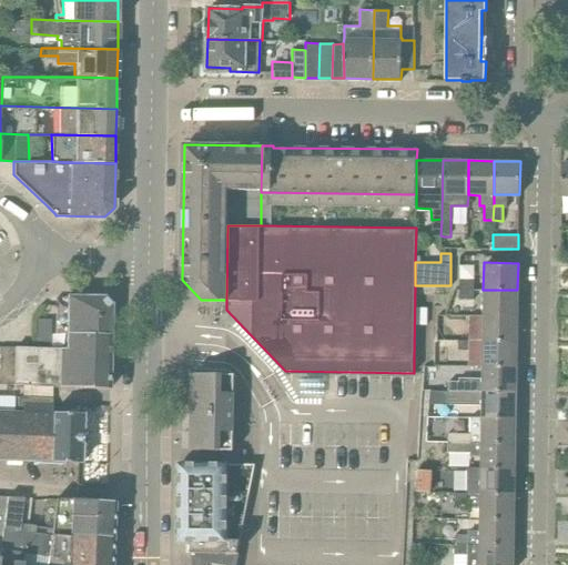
[(458,289),(474,289),(474,280),(459,280),(458,289)]
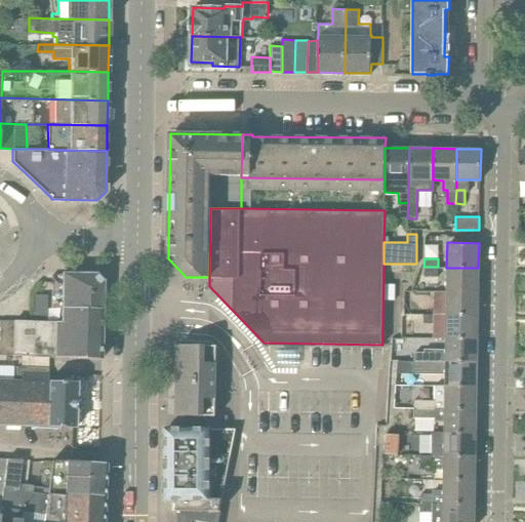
[(423,276),(427,276),(438,276),(438,267),(423,267),(423,276)]
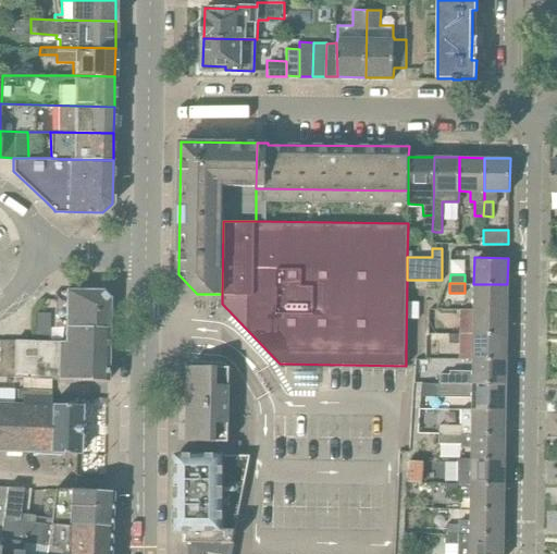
[(507,284),(473,284),(473,297),(473,308),(507,309),(507,284)]
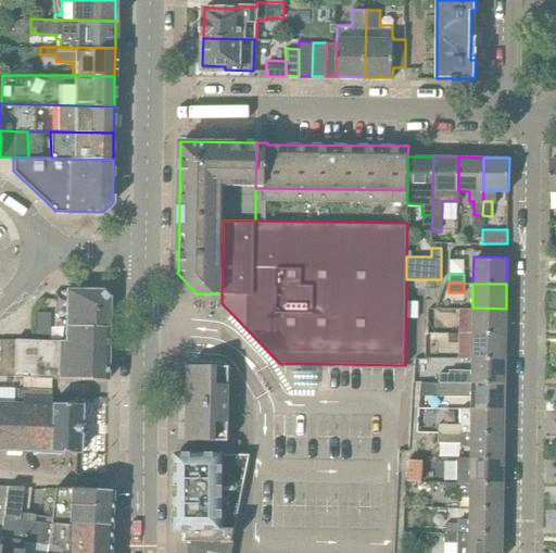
[(79,327),(109,327),(110,296),(103,289),(66,289),(65,324),(79,324),(79,327)]
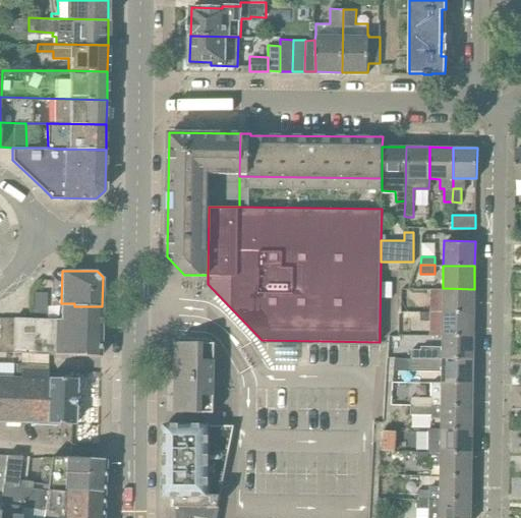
[(474,289),(443,288),(443,312),(473,312),(474,289)]
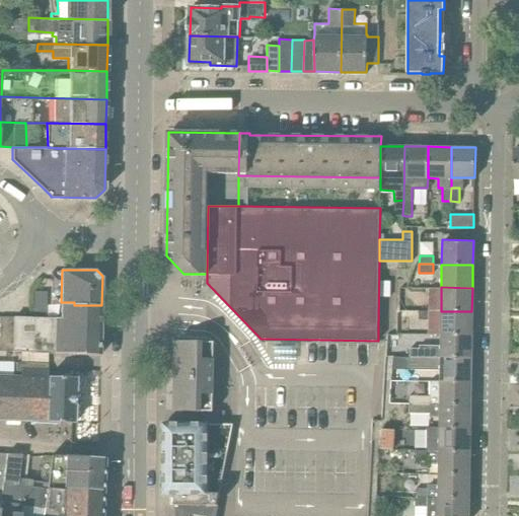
[(61,302),(61,317),(56,317),(55,330),(100,332),(101,305),(74,305),(74,302),(61,302)]
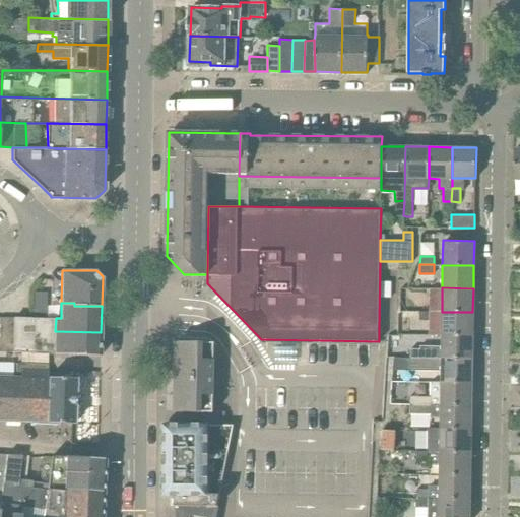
[(428,320),(433,320),(433,312),(428,312),(419,312),(419,320),(428,320)]
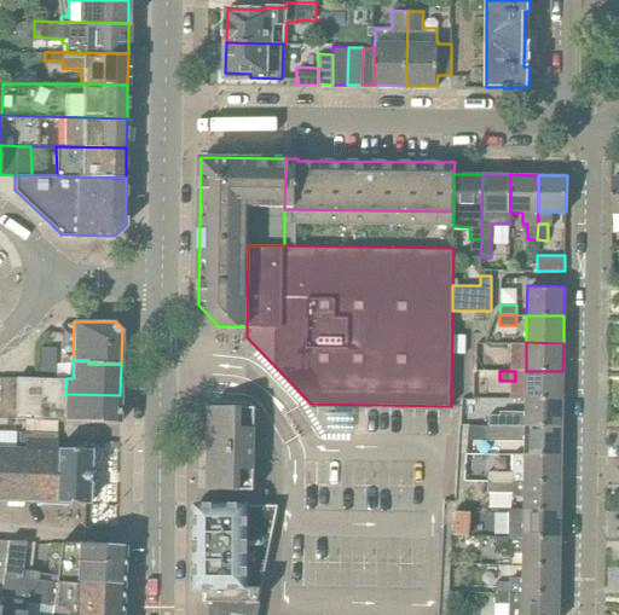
[(562,371),(526,371),(525,398),(562,399),(562,371)]
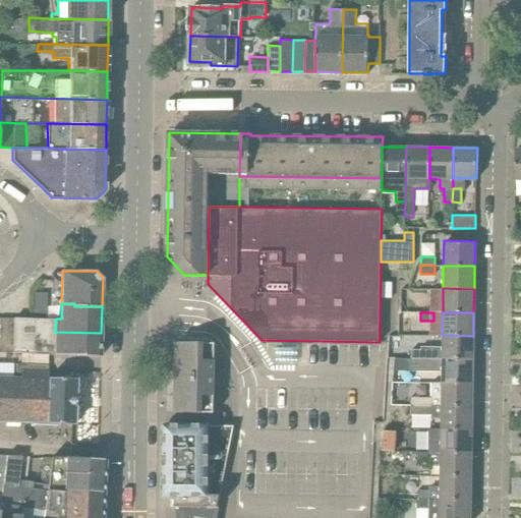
[(0,350),(14,352),(15,318),(0,317),(0,332),(0,350)]
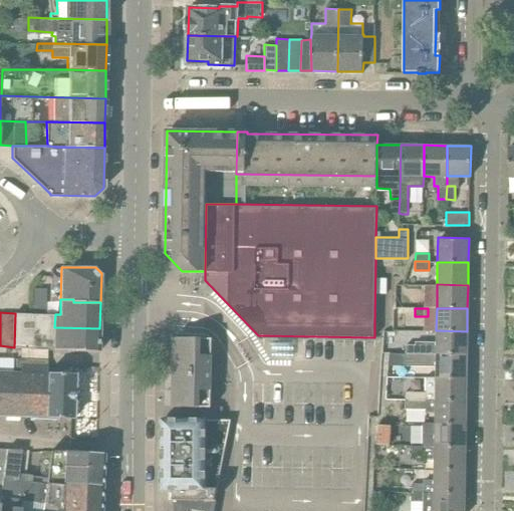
[(99,350),(99,328),(54,327),(55,314),(15,313),(14,347),(98,350),(99,350)]
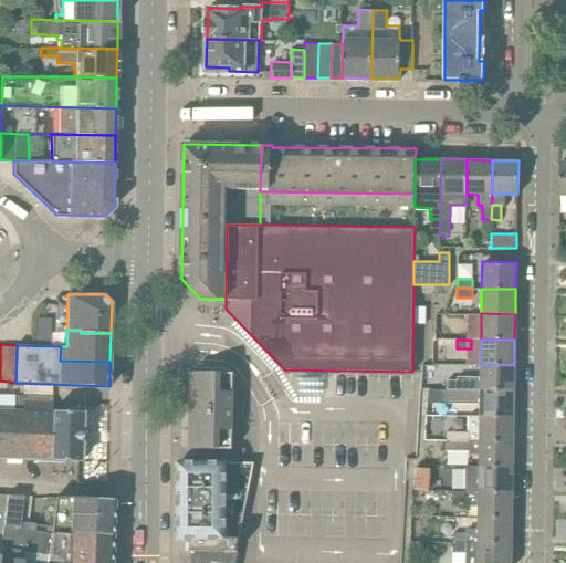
[(446,388),(514,389),(514,365),(480,364),(480,376),(458,376),(458,379),(446,378),(446,388)]
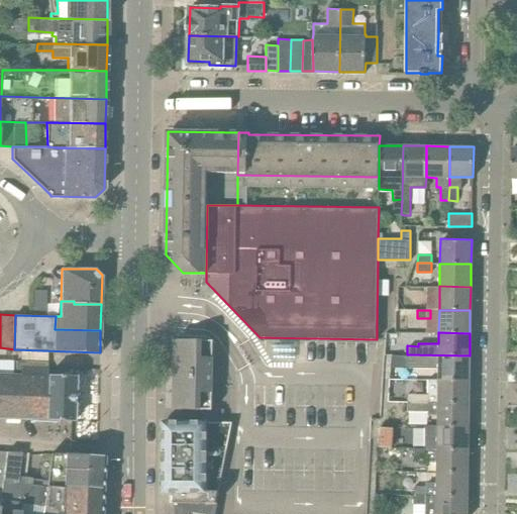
[(174,385),(212,386),(214,340),(175,339),(174,385)]
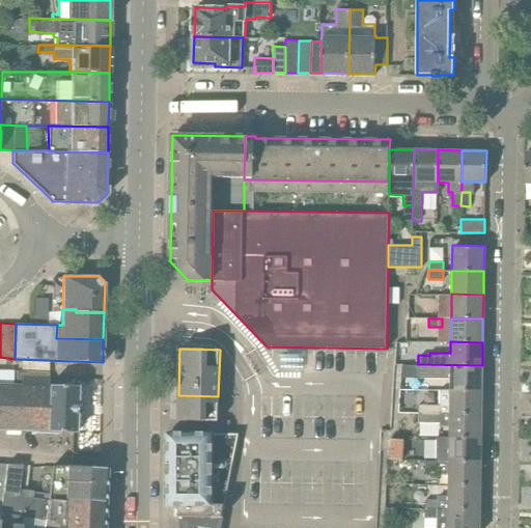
[(449,388),(481,388),(482,365),(418,364),(418,377),(449,377),(449,388)]
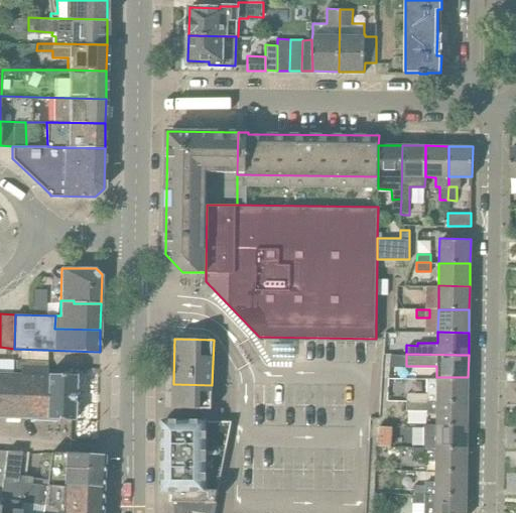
[(0,416),(74,419),(76,375),(47,374),(47,363),(21,362),(21,372),(0,371),(0,416)]
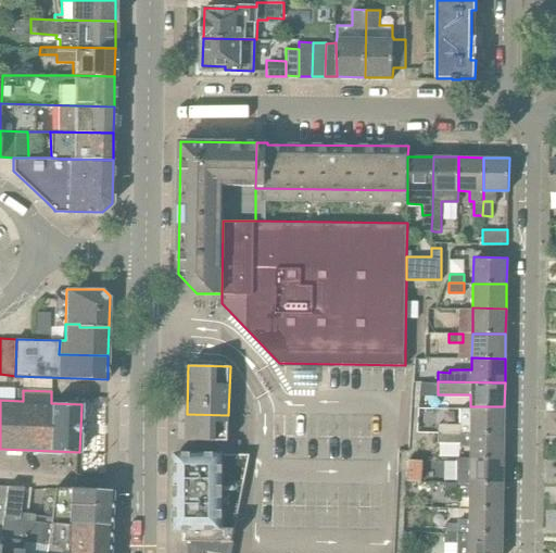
[(438,431),(504,432),(504,406),(470,406),(460,406),(459,423),(438,423),(438,431)]
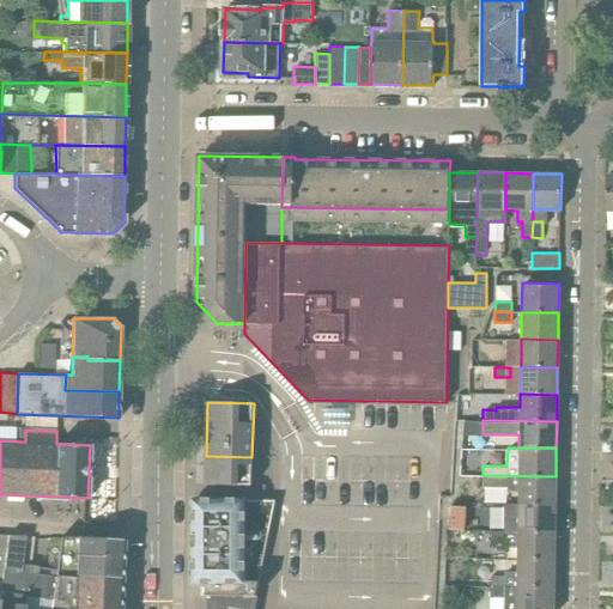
[(216,485),(252,483),(252,457),(206,456),(206,483),(216,485)]
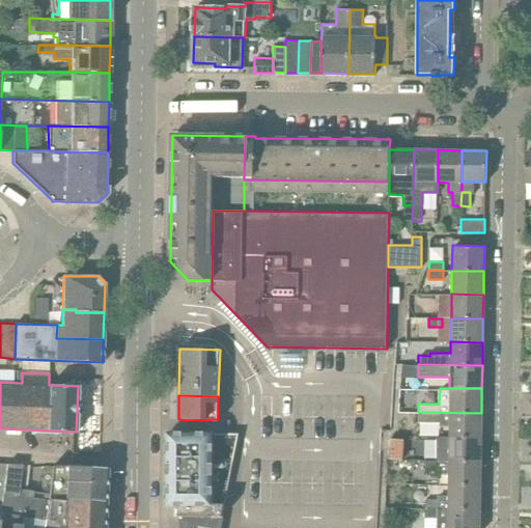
[(449,436),(481,437),(481,413),(418,412),(418,421),(440,422),(439,425),(449,425),(449,436)]
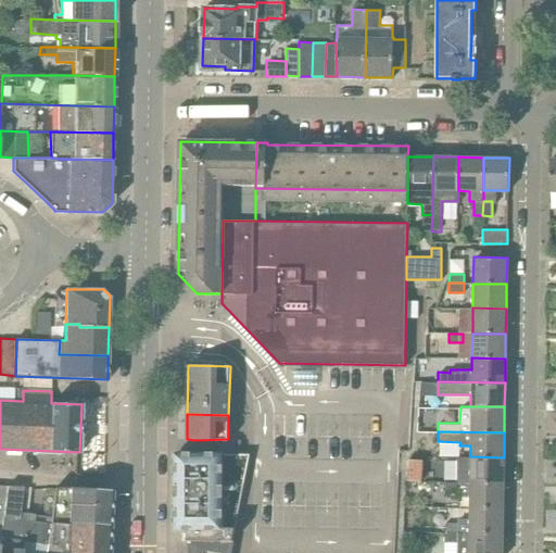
[(232,541),(232,539),(250,453),(240,453),(240,439),(228,439),(196,440),(194,453),(175,453),(174,530),(186,530),(186,541),(215,541),(232,541)]
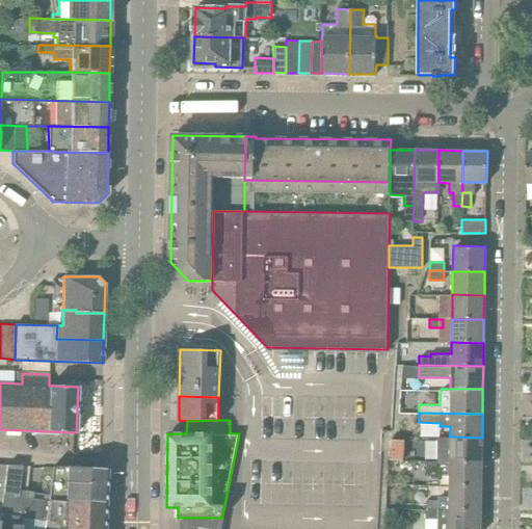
[(450,437),(439,437),(439,460),(481,461),(482,438),(450,437)]
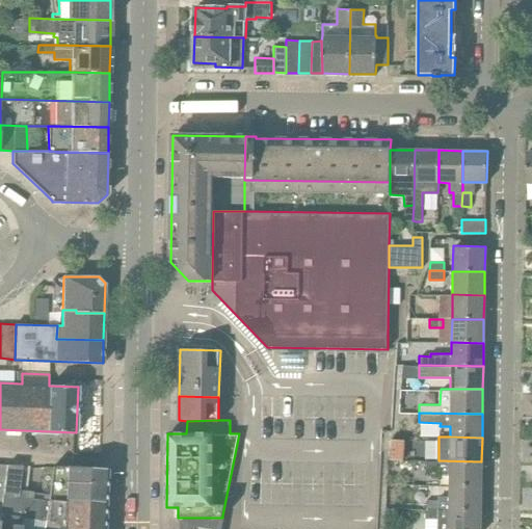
[(390,458),(403,459),(404,440),(392,439),(390,458)]
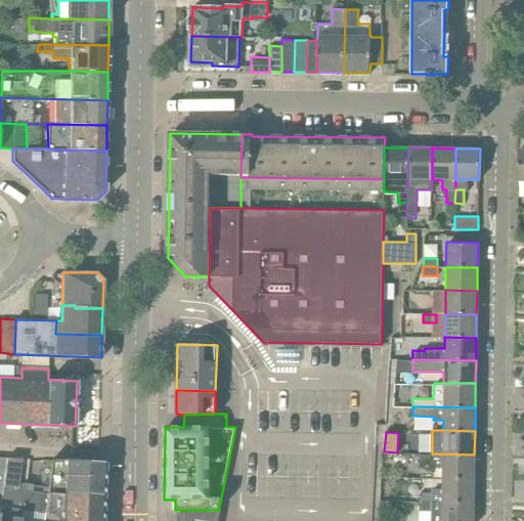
[(442,478),(474,477),(474,454),(432,453),(422,453),(422,463),(433,463),(433,468),(442,468),(442,478)]
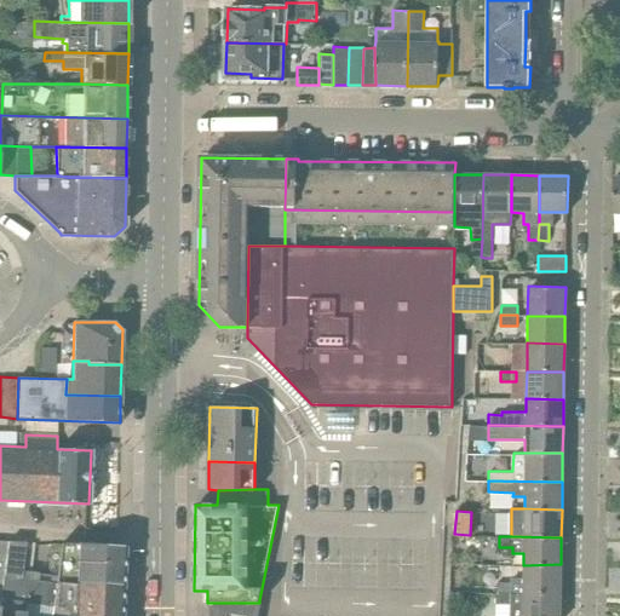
[(0,610),(11,540),(0,539),(0,610)]
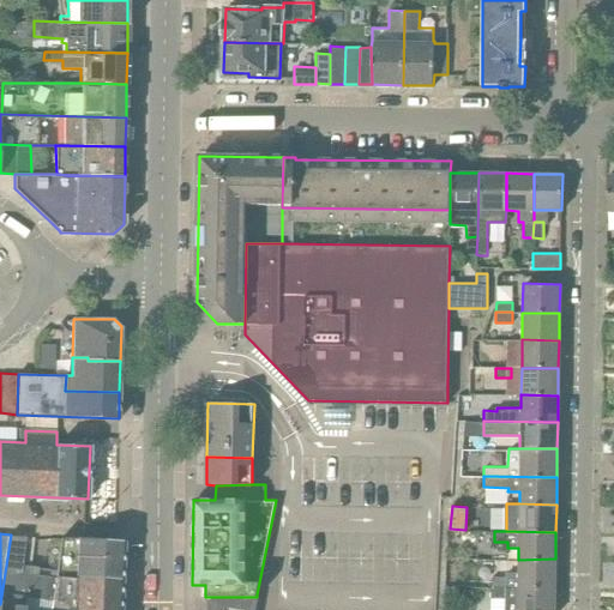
[(0,604),(0,609),(25,609),(32,566),(23,563),(26,536),(11,535),(0,604)]
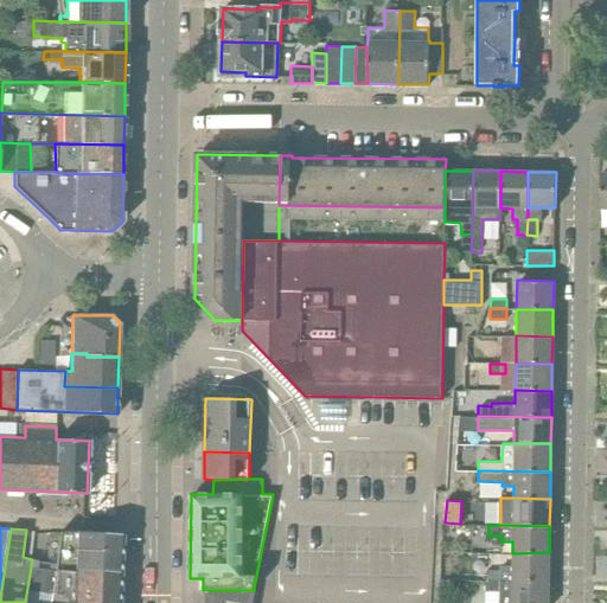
[(55,569),(121,572),(122,534),(61,532),(56,563),(55,569)]
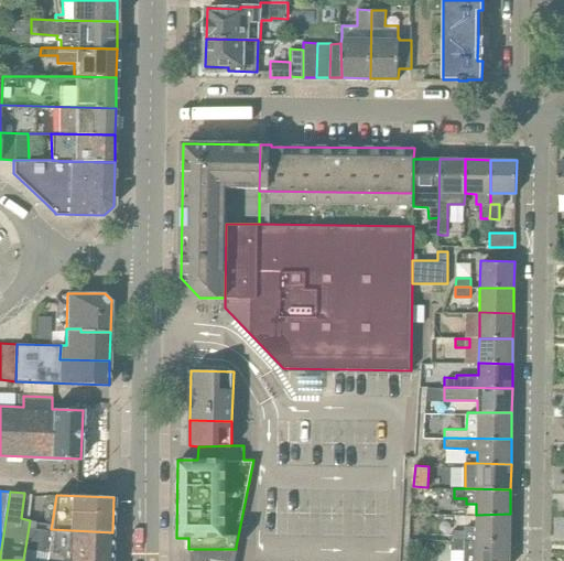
[(452,539),(509,540),(510,514),(476,515),(476,525),(465,525),(465,530),(452,530),(452,539)]
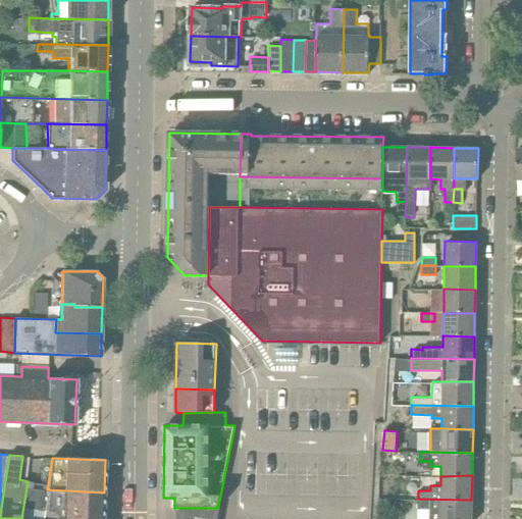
[(64,518),(64,515),(45,511),(47,489),(48,484),(28,481),(21,518),(64,518)]
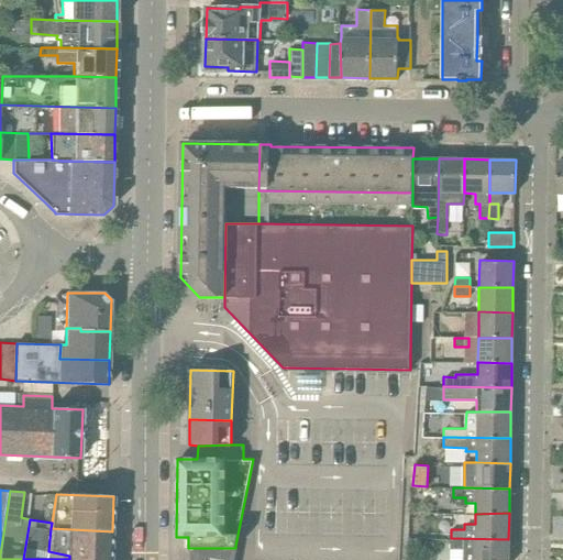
[(69,559),(110,559),(112,531),(51,528),(48,551),(69,556),(69,559)]
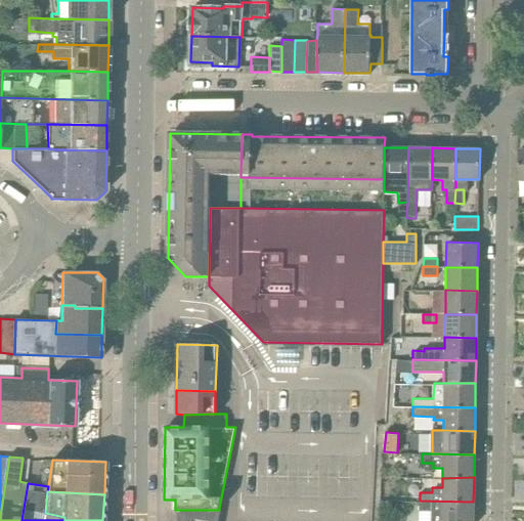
[(431,510),(431,520),(473,520),(473,502),(420,501),(420,510),(431,510)]
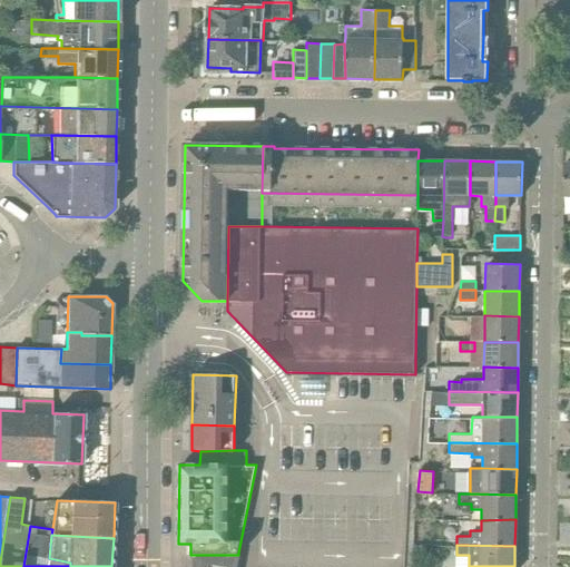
[(239,566),(243,554),(238,553),(238,555),(220,555),(218,566),(239,566)]
